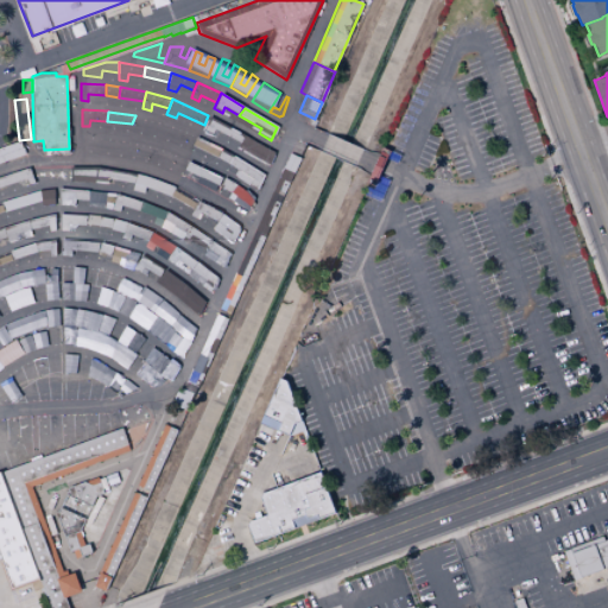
[(160,121),(135,114),(135,115),(132,125),(158,132),(160,121)]
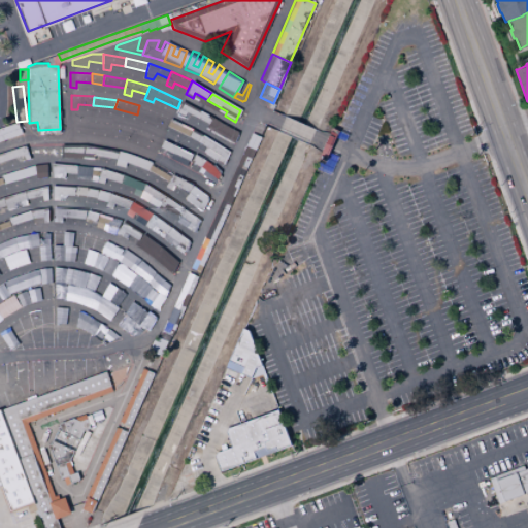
[(180,100),(177,108),(175,112),(184,118),(186,112),(207,124),(211,117),(180,100)]
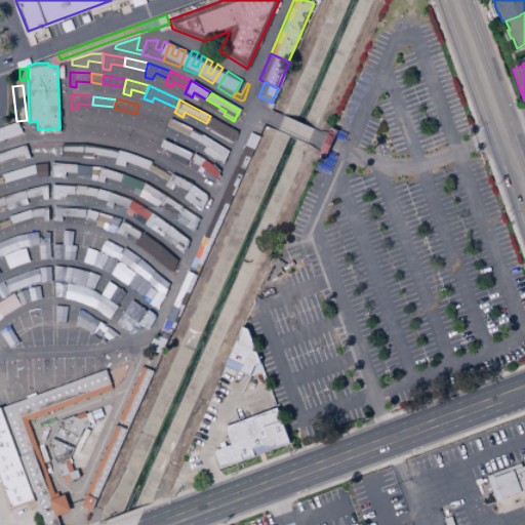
[(160,113),(150,109),(138,105),(136,114),(148,118),(157,121),(160,113)]
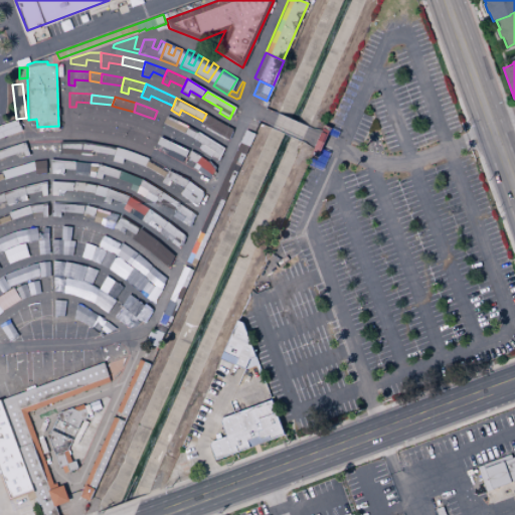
[(187,126),(157,111),(154,119),(151,124),(158,127),(160,122),(183,133),(187,126)]
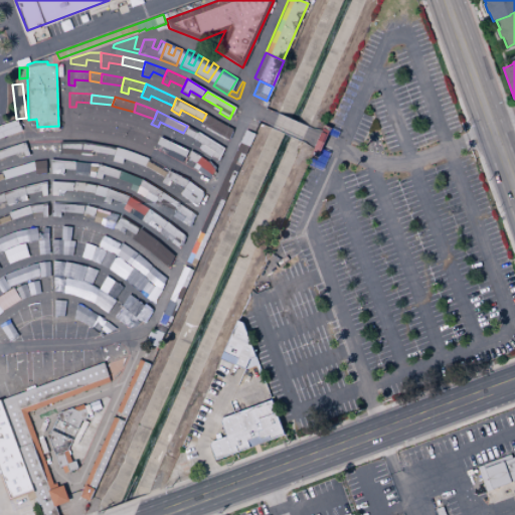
[(206,114),(216,120),(212,127),(209,132),(204,129),(207,125),(201,121),(202,121),(206,114)]
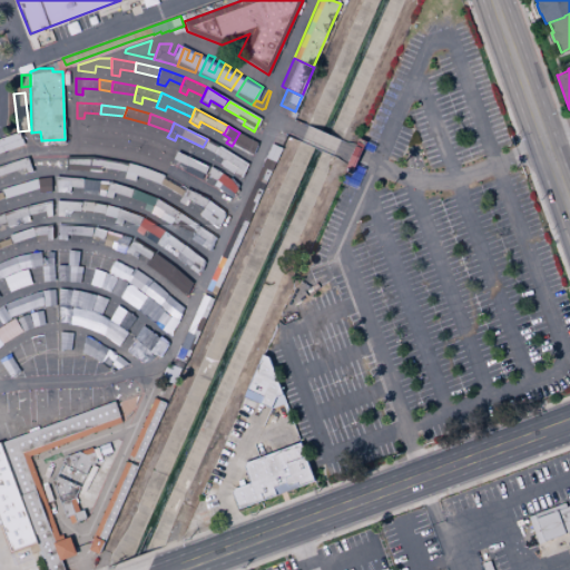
[(78,143),(77,127),(117,129),(116,138),(86,137),(86,143),(78,143)]
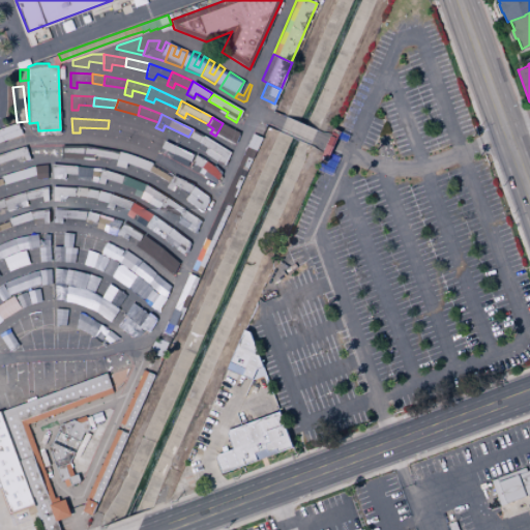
[(109,120),(114,121),(142,128),(140,137),(117,129),(116,134),(107,131),(108,128),(109,120)]
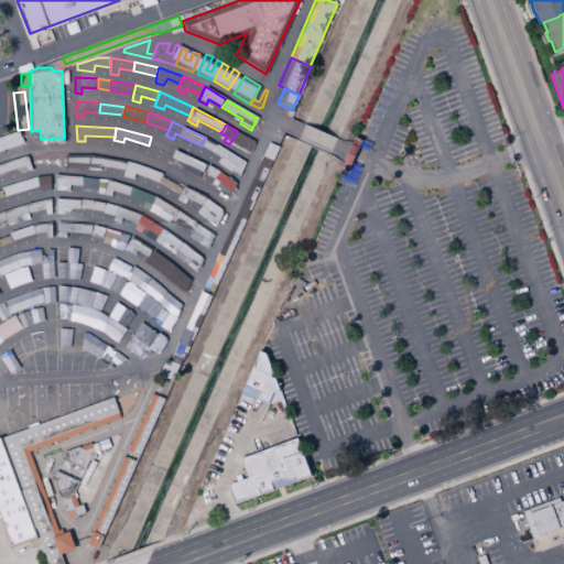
[(237,131),(253,141),(249,152),(247,153),(240,150),(243,144),(232,139),(237,131)]
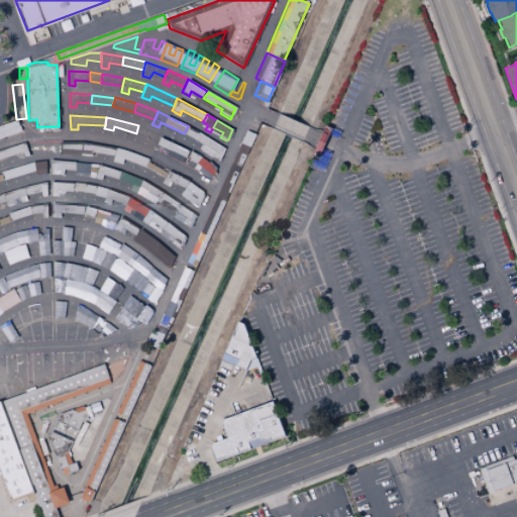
[(259,123),(253,121),(249,132),(254,134),(259,123)]
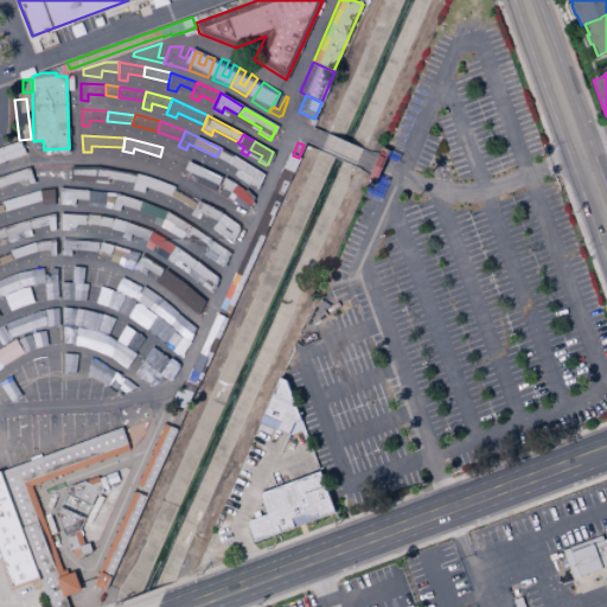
[(0,163),(24,158),(20,145),(0,148),(0,163)]
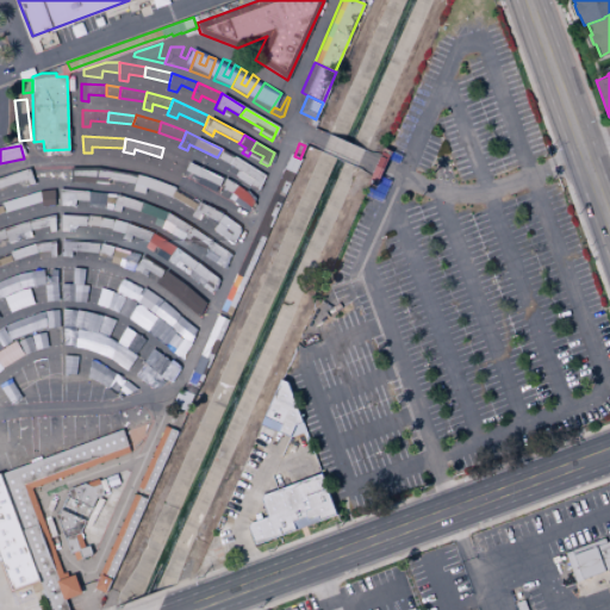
[(163,149),(161,157),(159,161),(167,166),(168,162),(184,169),(188,160),(163,149)]
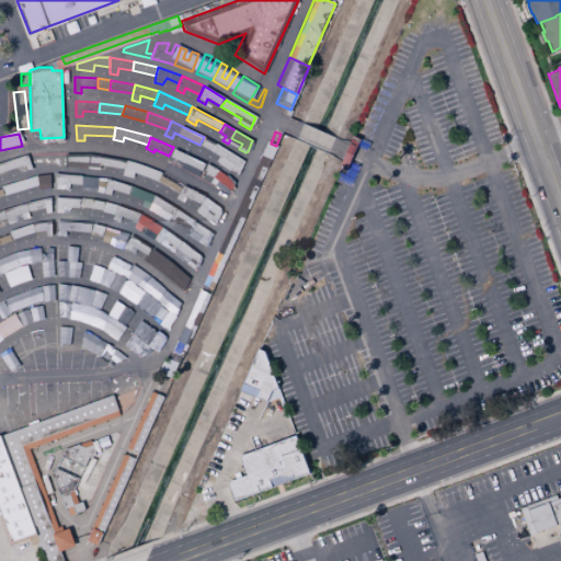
[(215,142),(204,137),(199,145),(210,151),(215,142)]
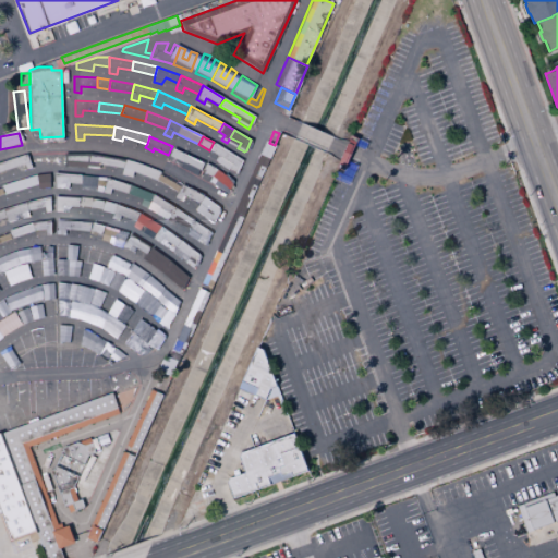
[(336,167),(344,147),(349,137),(356,141),(352,149),(343,170),(336,167)]
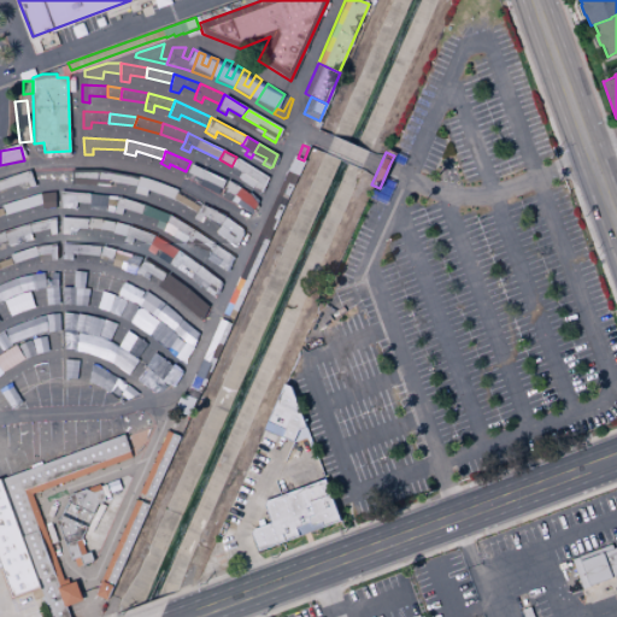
[(304,160),(298,158),(293,156),(287,170),(282,181),(276,194),(272,201),(270,207),(262,225),(265,227),(272,229),(304,160)]
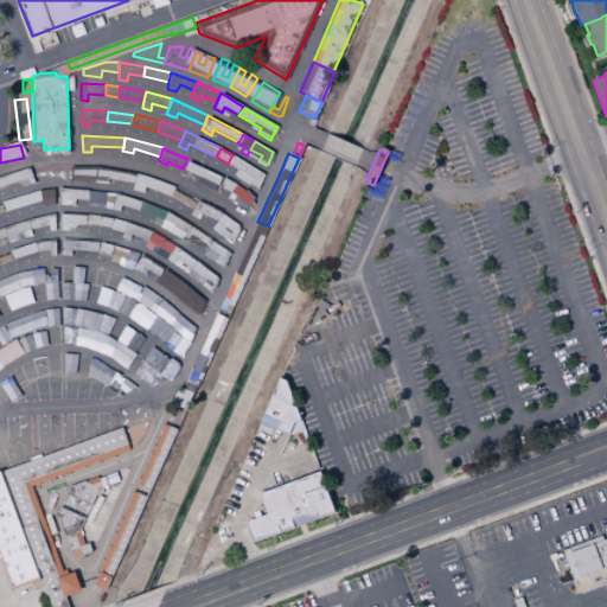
[(256,189),(263,174),(232,154),(228,164),(251,178),(248,184),(256,189)]
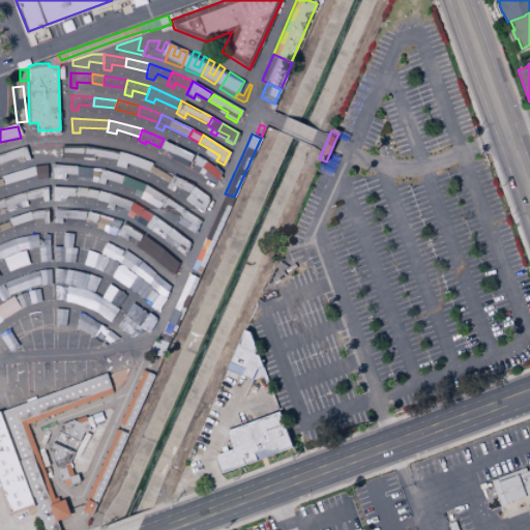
[(164,139),(159,147),(157,152),(164,155),(167,150),(180,156),(185,148),(164,139)]
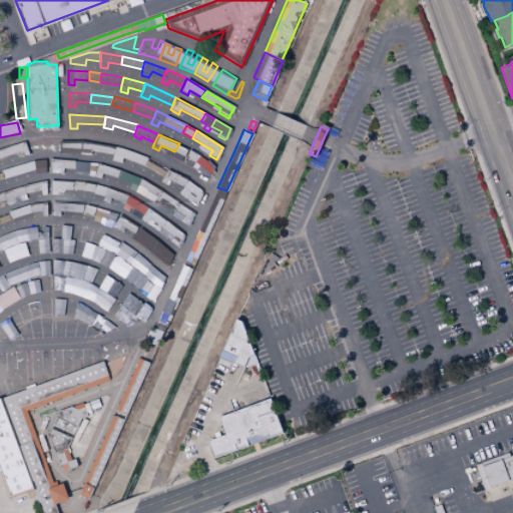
[(29,153),(24,140),(0,148),(0,157),(18,151),(20,156),(29,153)]
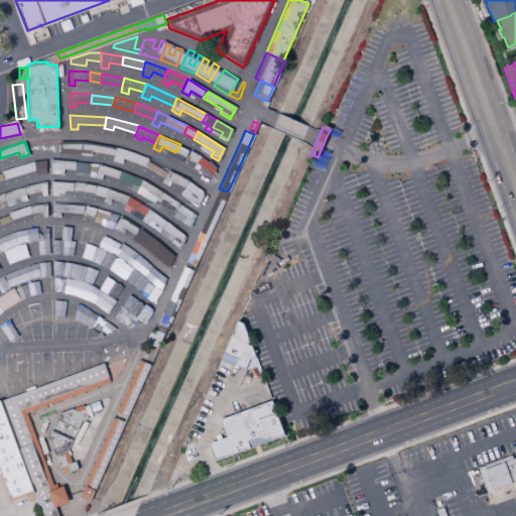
[(81,141),(81,149),(67,149),(67,153),(59,153),(59,142),(81,141)]
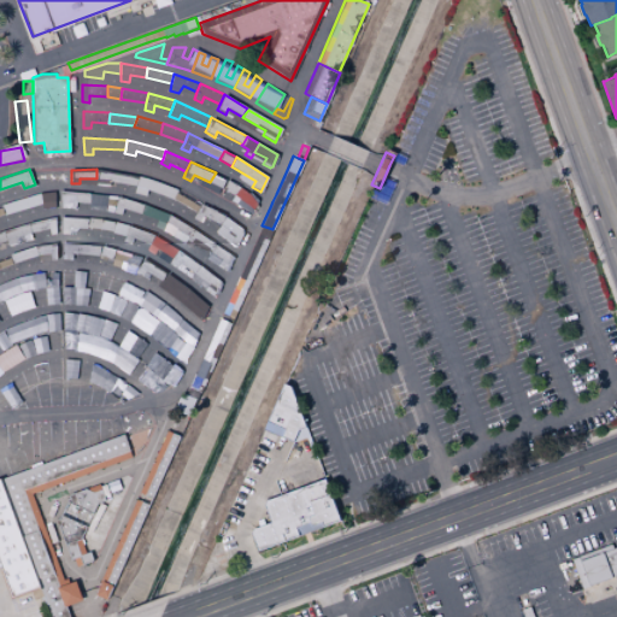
[(137,176),(98,169),(97,178),(95,186),(106,187),(107,180),(135,186),(137,176)]
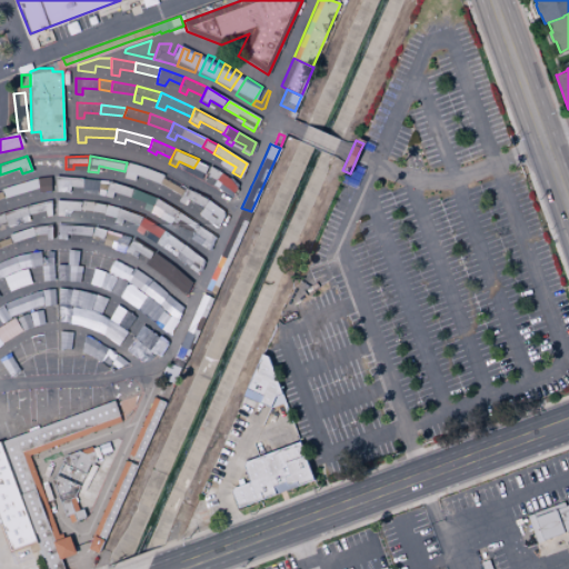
[(199,159),(221,172),(216,179),(215,180),(193,168),(199,159)]
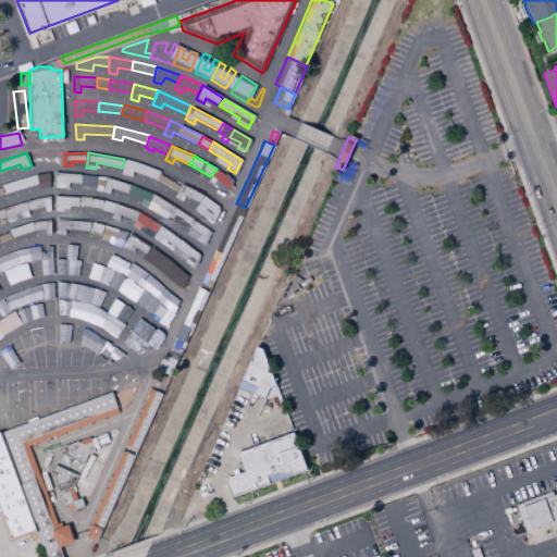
[(160,172),(157,170),(132,161),(124,159),(122,168),(121,174),(131,176),(133,171),(156,180),(160,172)]
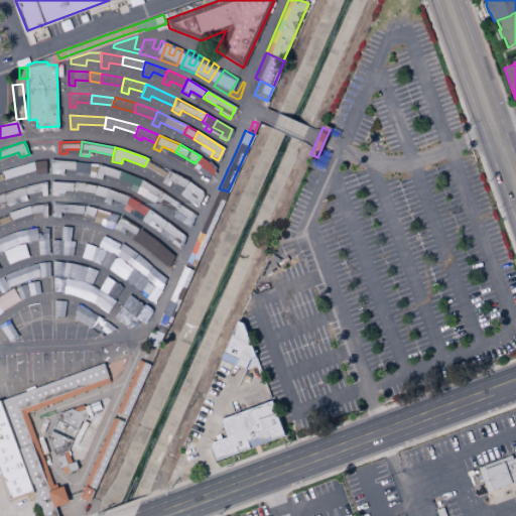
[(201,156),(208,162),(215,170),(210,180),(201,175),(205,169),(196,162),(201,156)]
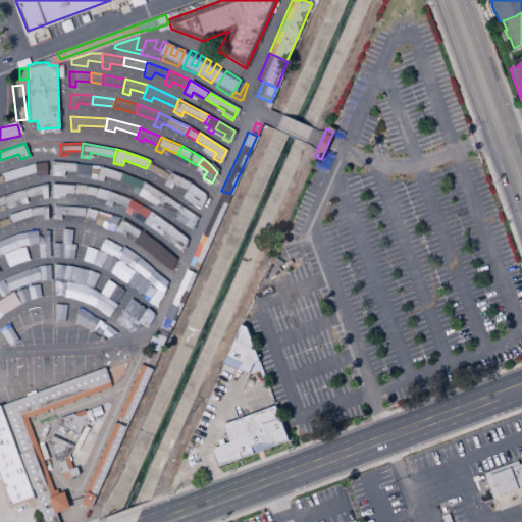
[(46,161),(33,163),(0,172),(3,181),(36,172),(35,171),(38,171),(38,177),(47,175),(46,161)]
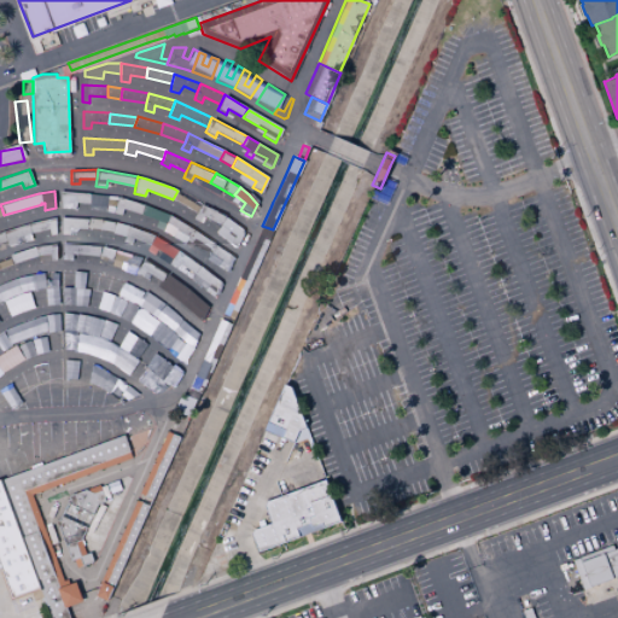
[(89,193),(59,191),(59,208),(69,209),(69,202),(89,204),(89,193)]
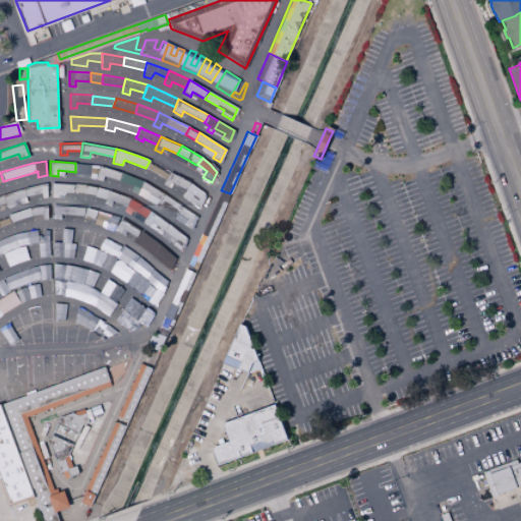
[(170,172),(150,161),(146,168),(165,179),(170,172)]
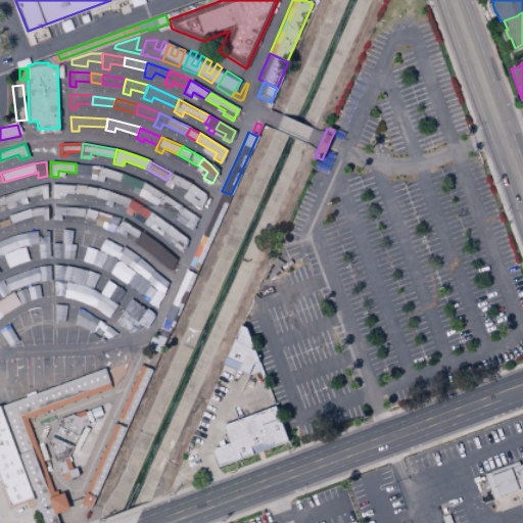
[(99,167),(76,163),(76,173),(97,175),(99,167)]
